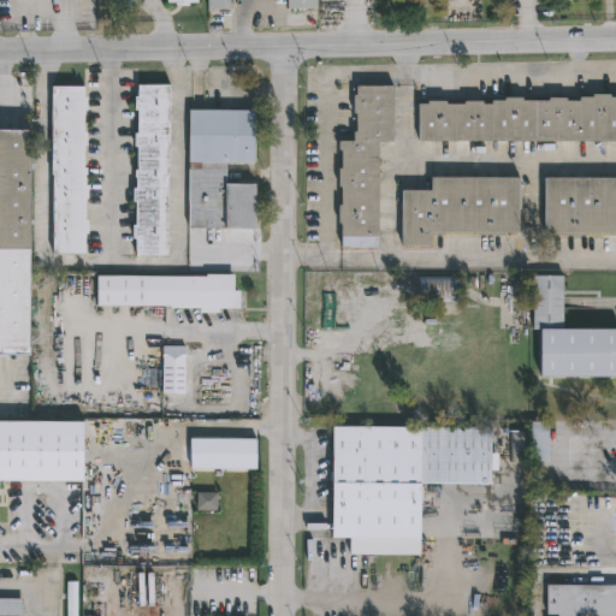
[(207,0),(208,11),(231,11),(230,0),(207,0)]
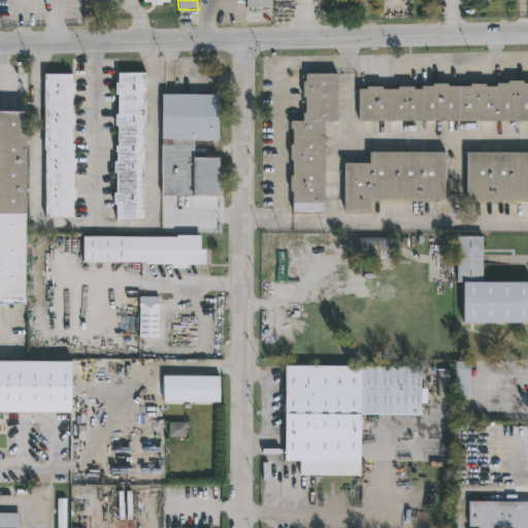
[(271,9),(270,0),(245,0),(245,9),(271,9)]
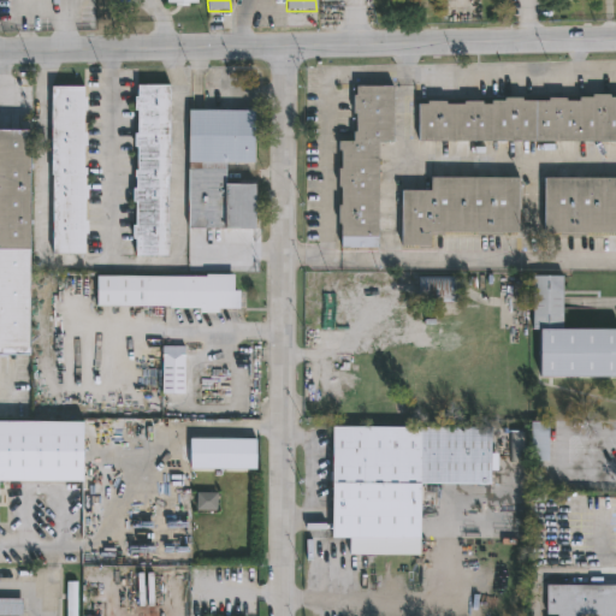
[(167,86),(166,256),(134,256),(134,240),(131,240),(131,225),(134,225),(134,202),(130,202),(131,189),(132,189),(134,170),(135,170),(135,147),(132,147),(132,134),(136,134),(136,111),(131,111),(131,96),(136,96),(136,86),(167,86)]
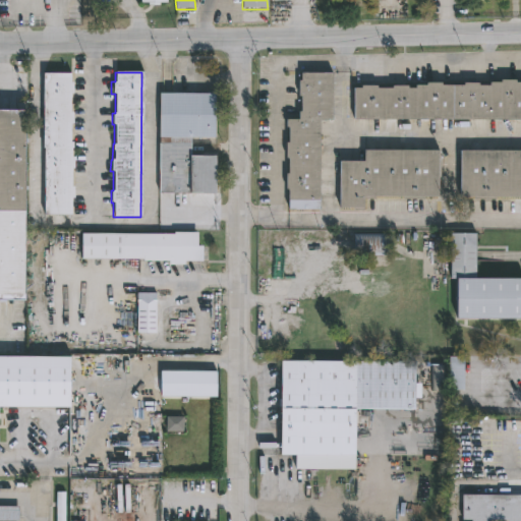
[(70,73),(70,84),(74,84),(74,95),(70,95),(70,113),(73,113),(73,123),(70,123),(69,142),(72,142),(72,158),(73,158),(73,169),(71,169),(71,188),(74,188),(74,198),(70,198),(70,215),(43,215),(44,73),(70,73)]
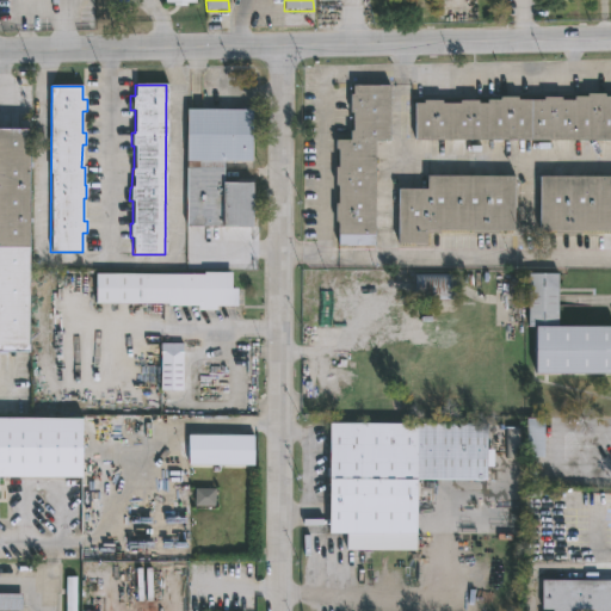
[(389,87),(388,142),(375,142),(374,246),(338,246),(338,222),(335,222),(335,204),(338,204),(338,186),(335,186),(335,168),(338,168),(338,150),(335,150),(335,140),(350,141),(350,131),(353,131),(353,113),(350,113),(350,96),(352,96),(352,86),(389,87)]
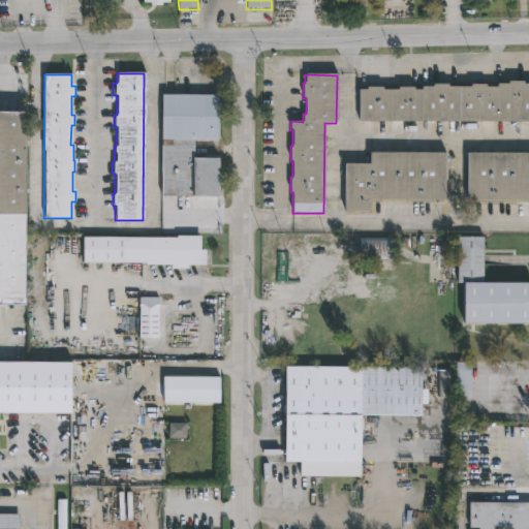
[(528,121),(358,121),(358,90),(365,90),(365,87),(381,87),(381,90),(397,90),(397,87),(411,87),(411,90),(421,90),(421,87),(431,87),(431,85),(447,85),(447,87),(469,87),(469,85),(484,85),(484,87),(496,87),(496,84),(506,84),(506,82),(522,82),(522,84),(528,84),(528,121)]
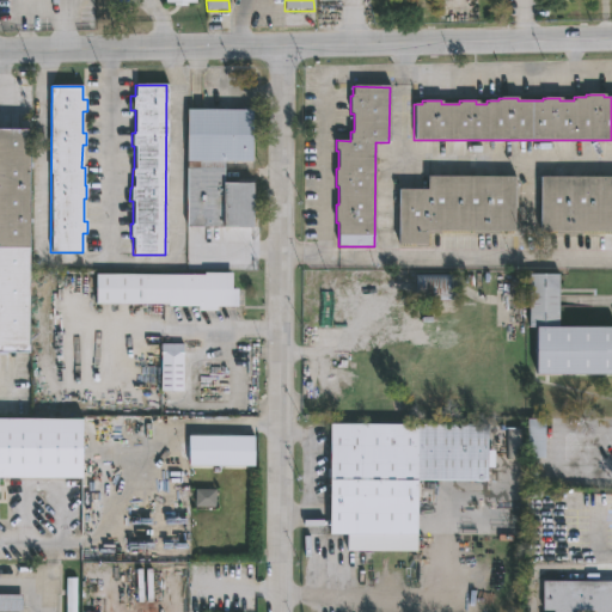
[(225,163),(224,184),(256,184),(256,228),(187,228),(188,110),(254,110),(254,163),(225,163)]
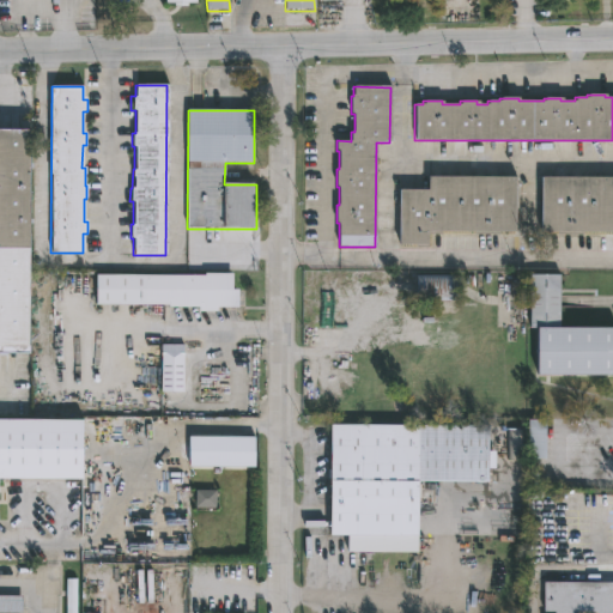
[(0,129),(28,129),(28,353),(0,353),(0,129)]
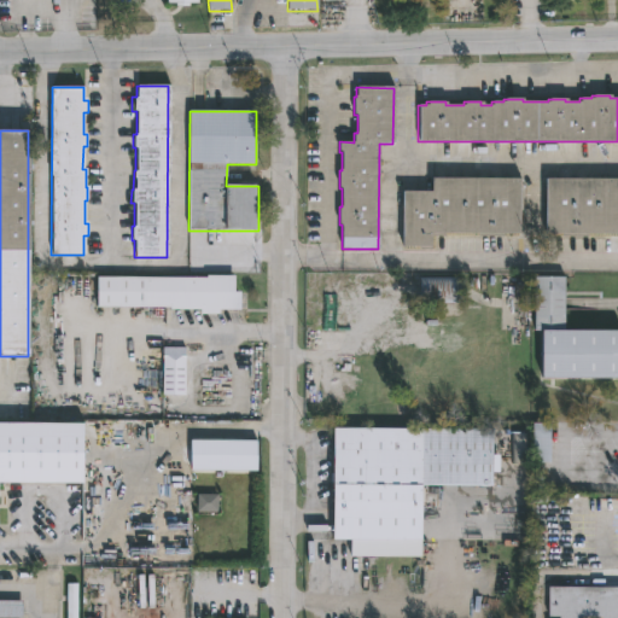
[(617,176),(617,233),(565,234),(565,232),(547,232),(547,176),(617,176)]
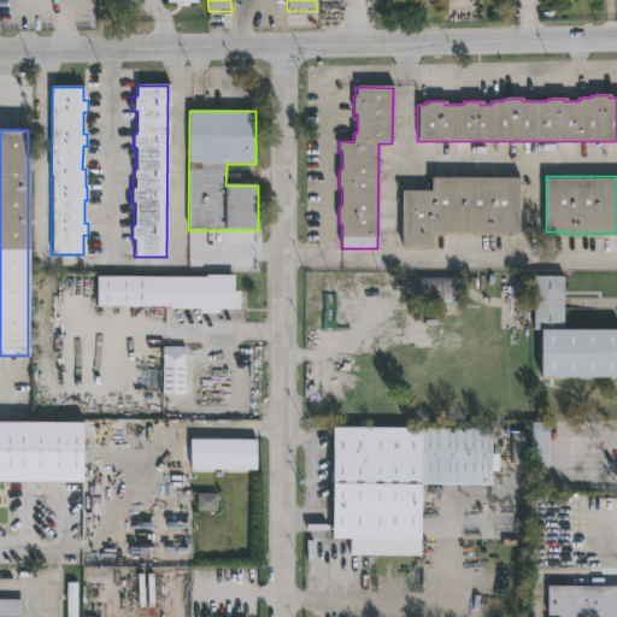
[(428,240),(428,250),(416,250),(416,246),(399,246),(399,192),(428,192),(428,178),(516,178),(516,234),(441,234),(441,236),(428,236),(428,240)]
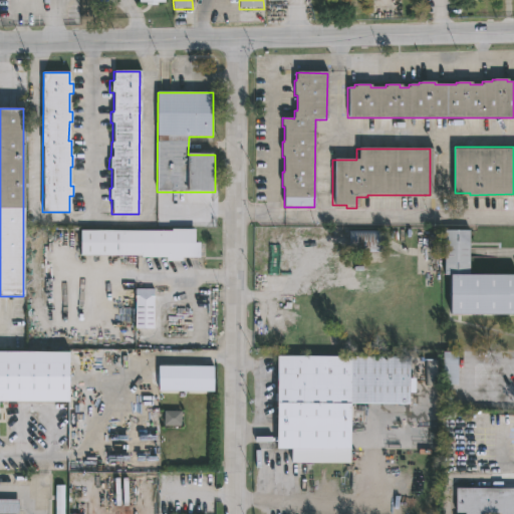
[(195,231),(194,244),(199,244),(199,259),(182,259),(182,263),(166,263),(166,258),(79,257),(79,231),(171,232),(171,230),(195,231)]
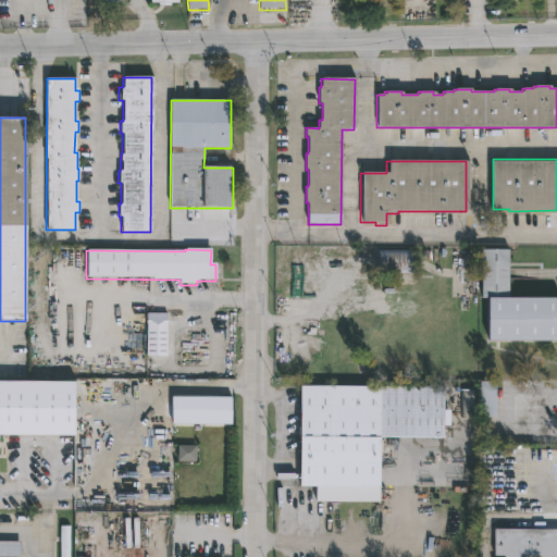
[(509,279),(509,297),(556,297),(556,341),(486,341),(486,298),(482,298),(482,249),(509,249),(509,279)]
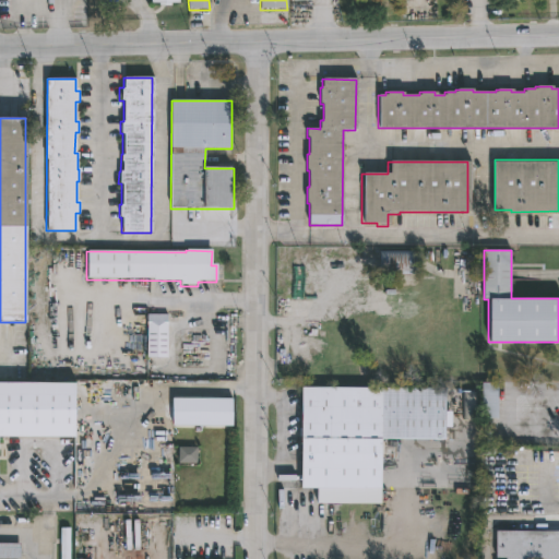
[(417,272),(380,272),(380,252),(417,252),(417,272)]
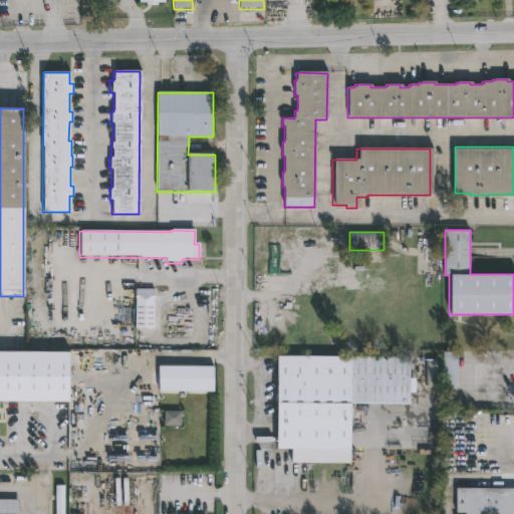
[(140,328),(139,328),(138,289),(157,289),(157,328),(140,328)]
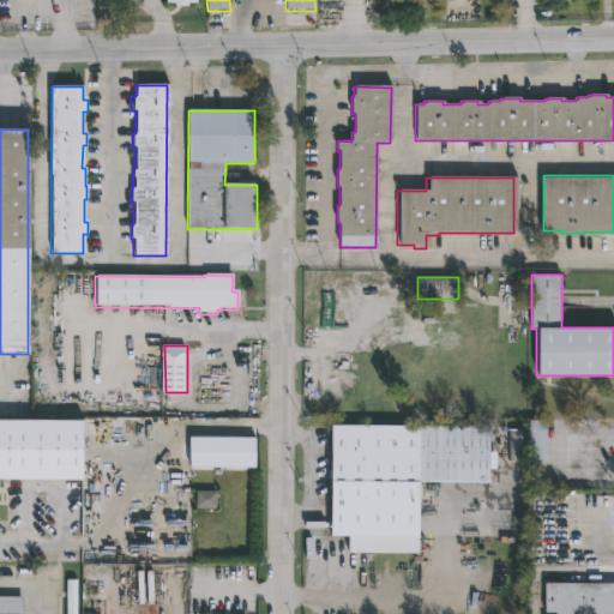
[(527,459),(525,459),(525,421),(542,421),(543,459),(527,459)]
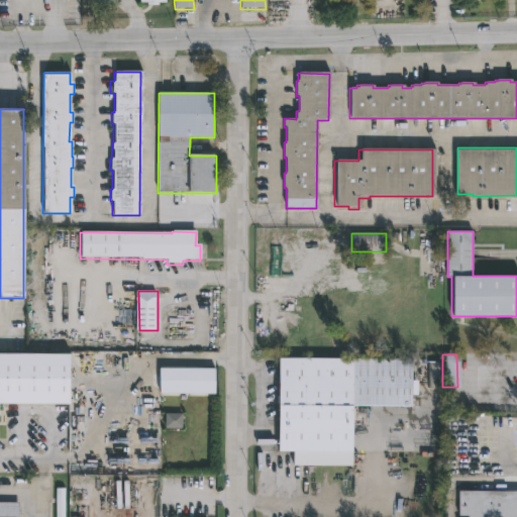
[(0,355),(68,356),(68,406),(0,406),(0,355)]
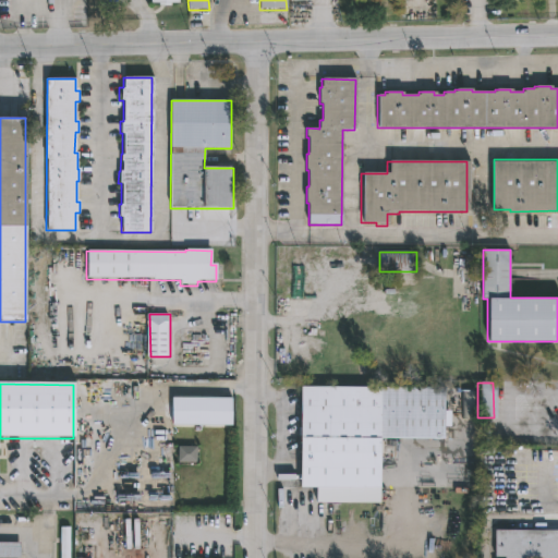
[(331,488),(316,488),(299,487),(300,387),(444,388),(444,439),(380,438),(380,488),(331,488)]
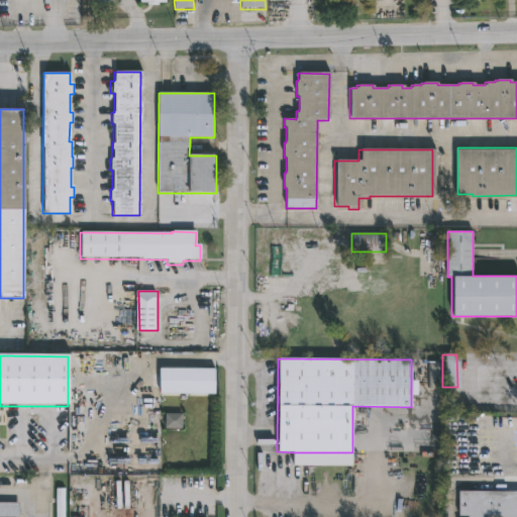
[(182,431),(182,416),(166,416),(166,431),(182,431)]
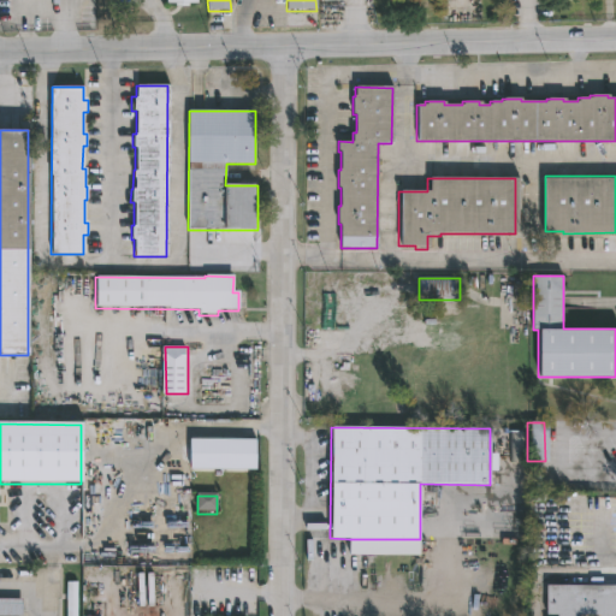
[(420,539),(420,556),(349,556),(349,539),(366,539),(420,539)]
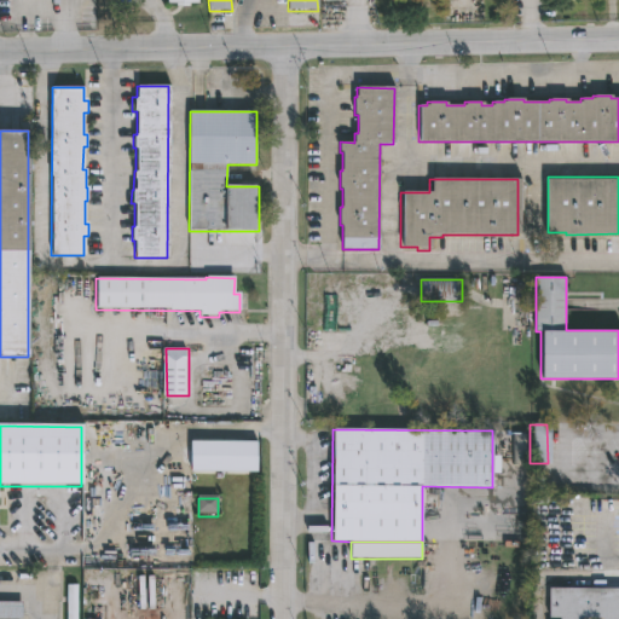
[(76,585),(76,618),(65,618),(67,585),(76,585)]
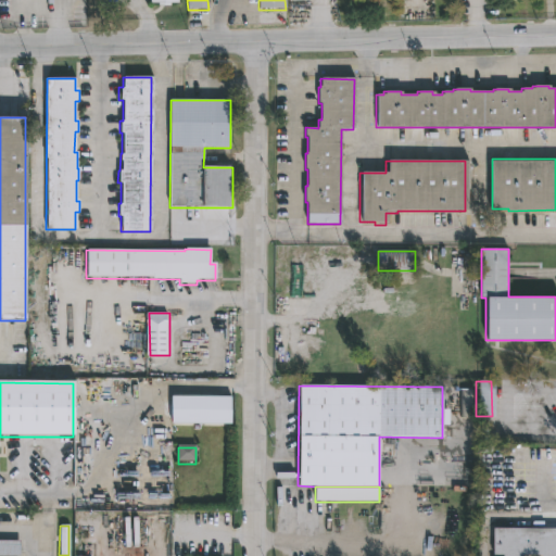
[(555,555),(541,555),(541,554),(522,554),(522,555),(503,555),(503,554),(493,554),(493,528),(555,528),(555,555)]
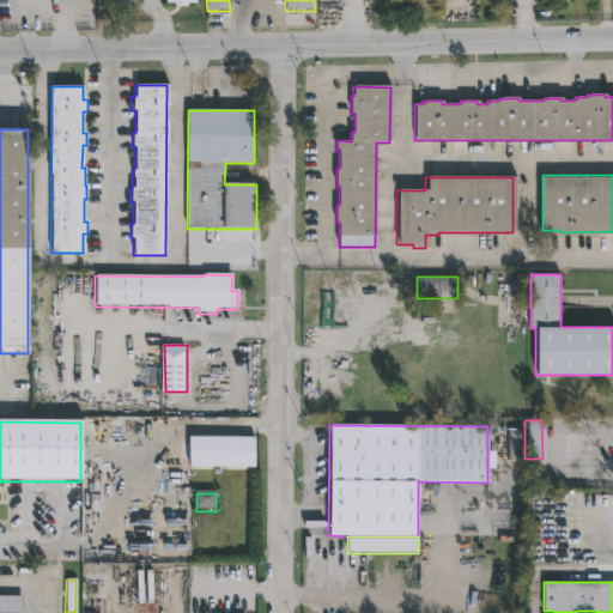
[(0,612),(0,596),(22,596),(22,612),(0,612)]
